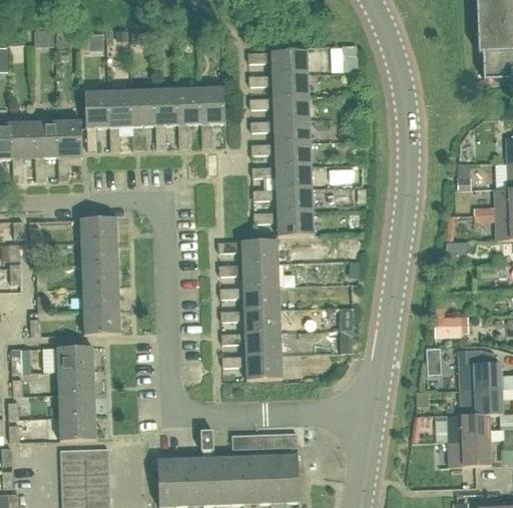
[(480,0),(483,79),(512,78),(512,0),(480,0)]
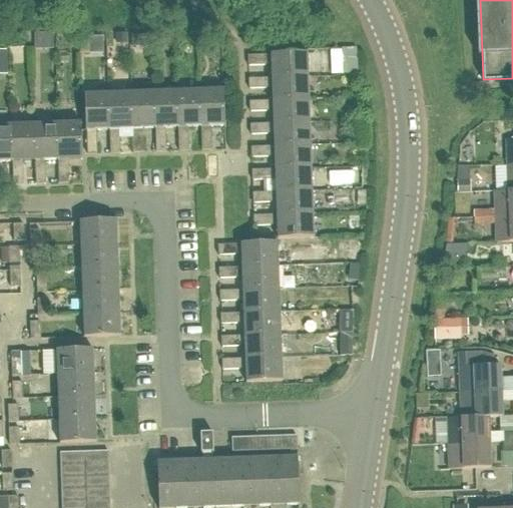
[(104,37),(122,36),(121,22),(103,23),(104,37)]
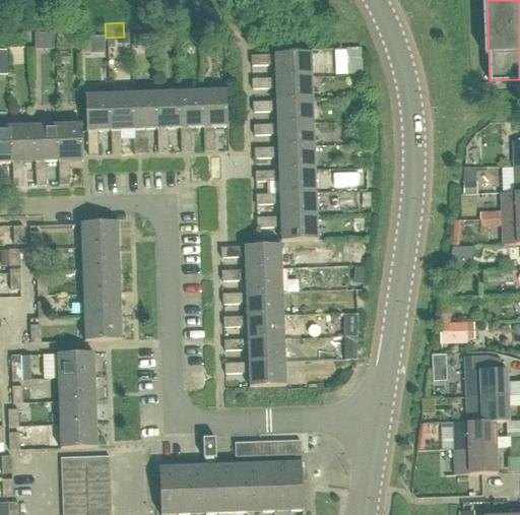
[(275,76),(313,75),(312,51),(274,52),(275,76)]
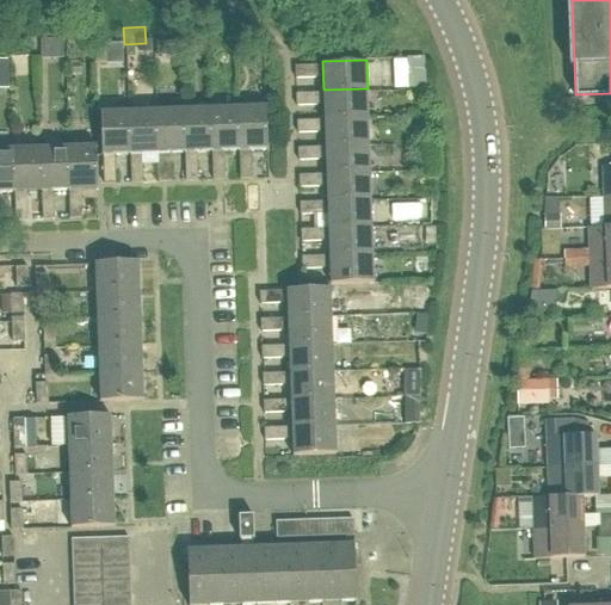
[(296,74),(316,74),(315,62),(296,62),(296,74)]
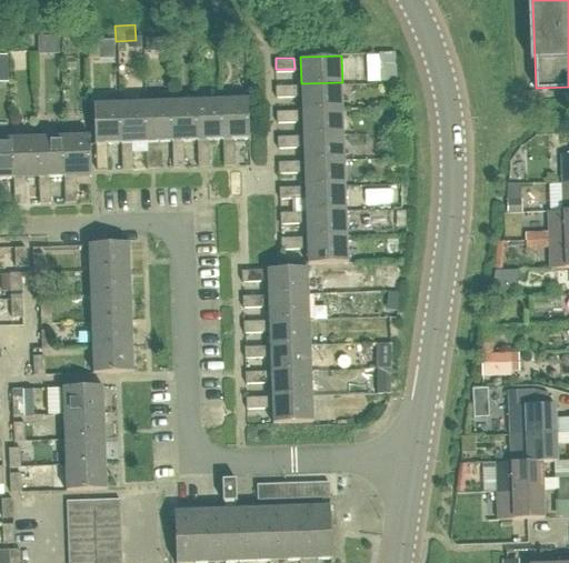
[(302,109),(343,108),(342,82),(301,83),(302,109)]
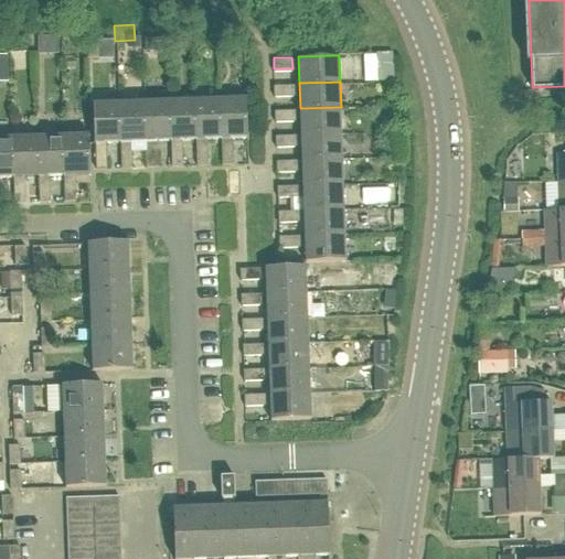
[(275,94),(292,94),(292,83),(274,83),(275,94)]
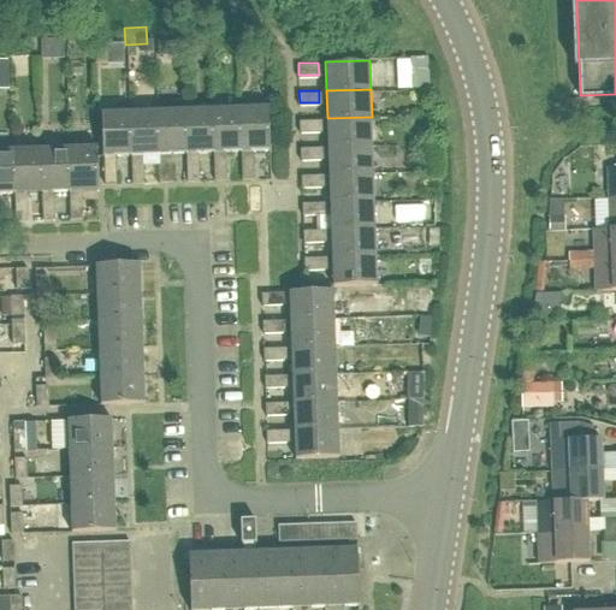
[(240,105),(241,148),(270,148),(270,147),(268,104),(240,105)]
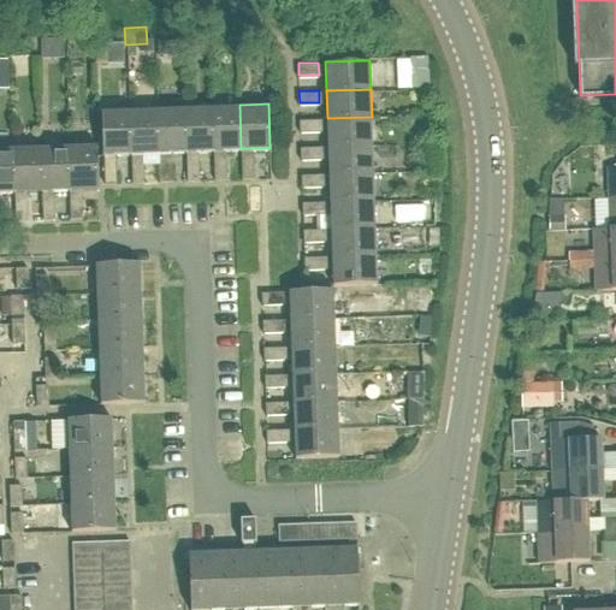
[(214,149),(241,148),(240,105),(212,106),(214,149)]
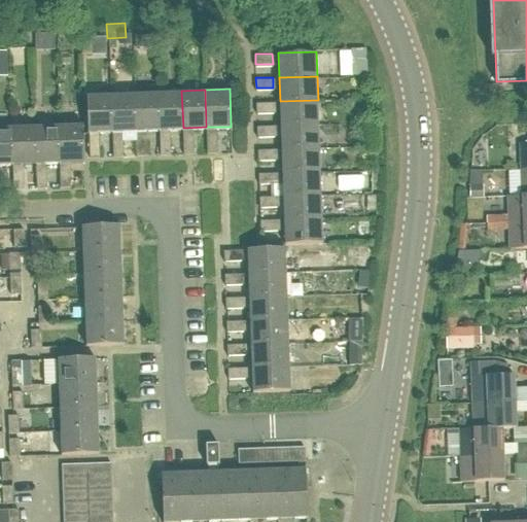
[(136,130),(160,129),(157,91),(135,92),(136,130)]
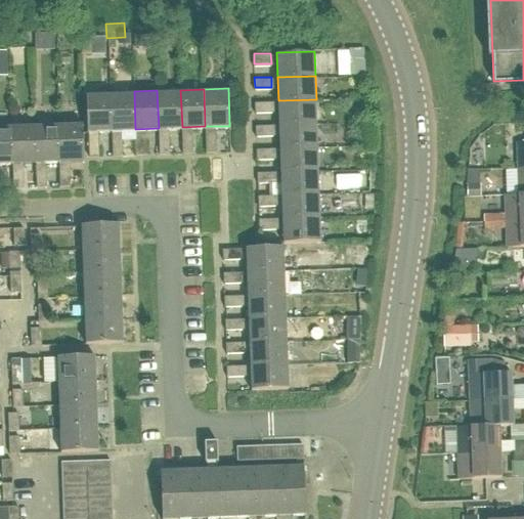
[(159,128),(182,127),(180,90),(157,90),(159,128)]
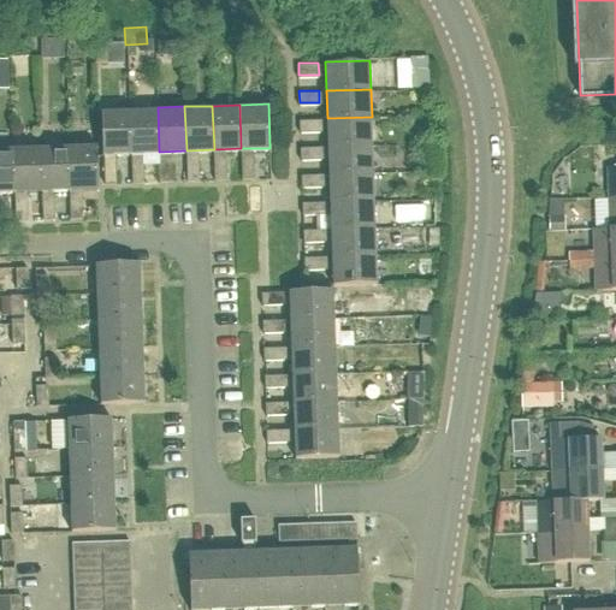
[(159,152),(158,107),(130,108),(131,153),(132,181),(144,179),(143,152),(159,152)]
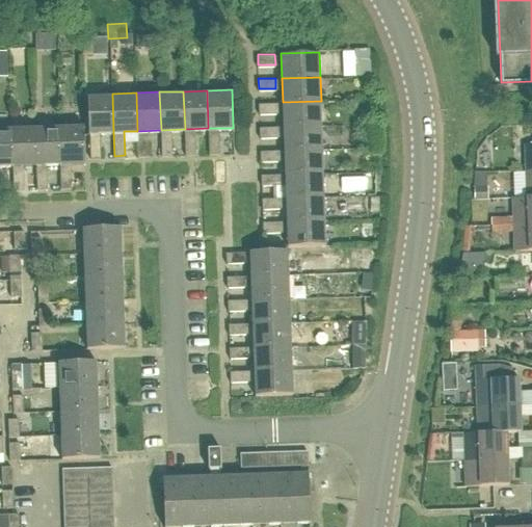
[(88,132),(113,132),(112,94),(87,95),(88,132)]
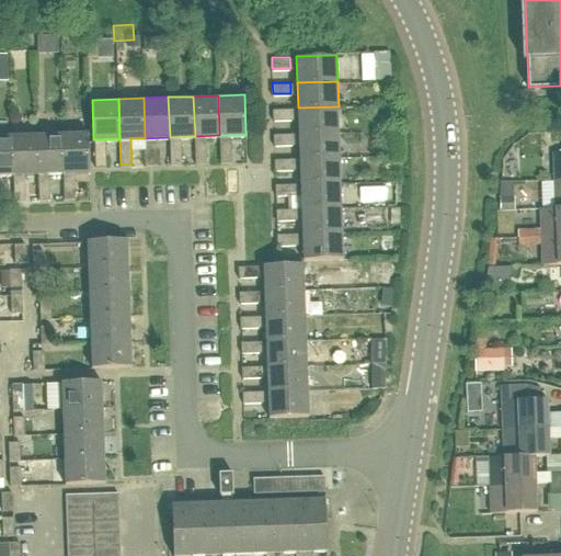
[(298,133),(339,131),(339,106),(298,108),(298,133)]
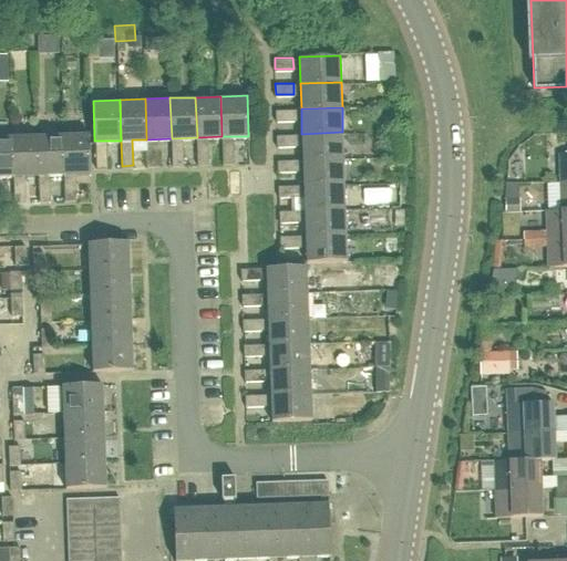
[(276,120),(295,120),(295,108),(276,108),(276,120)]
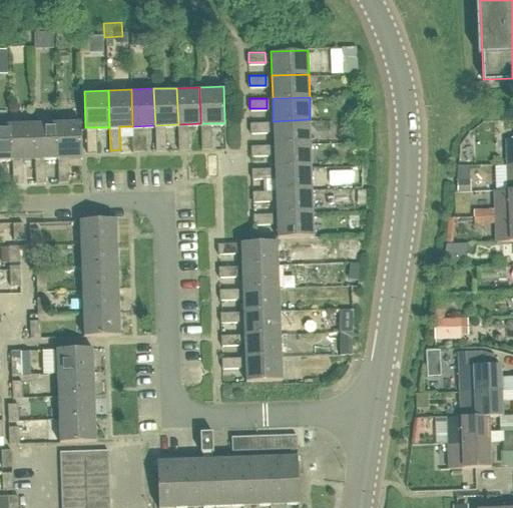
[(57,120),(58,156),(82,155),(80,119),(57,120)]
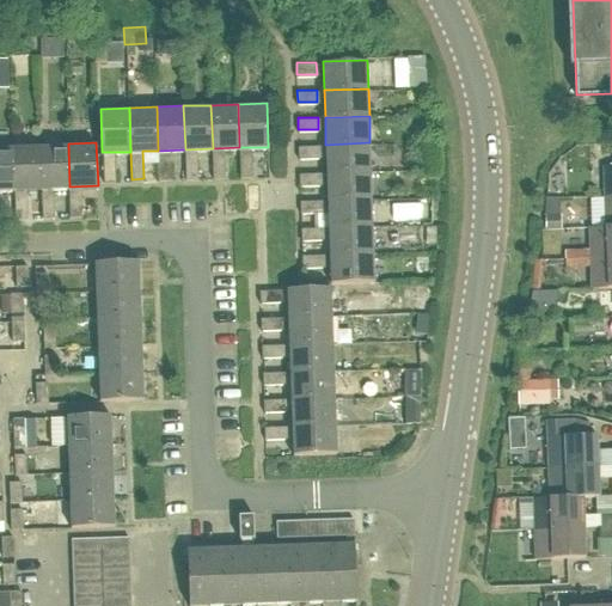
[(326,171),(371,170),(369,142),(325,145),(326,171)]
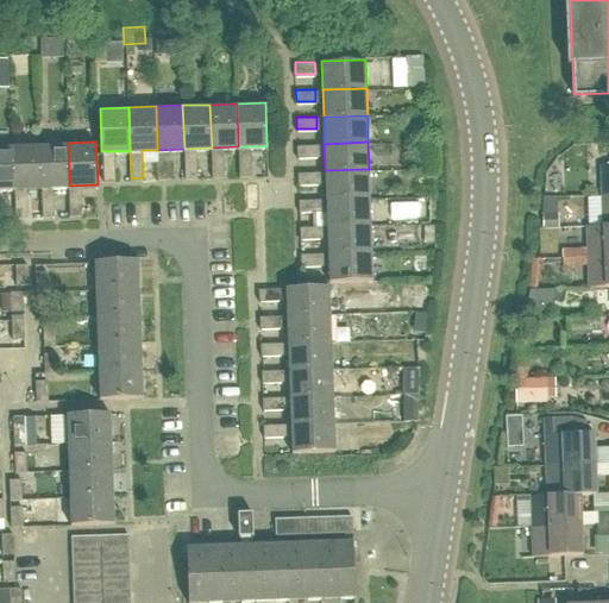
[(14,188),(42,187),(41,143),(13,144),(14,188)]
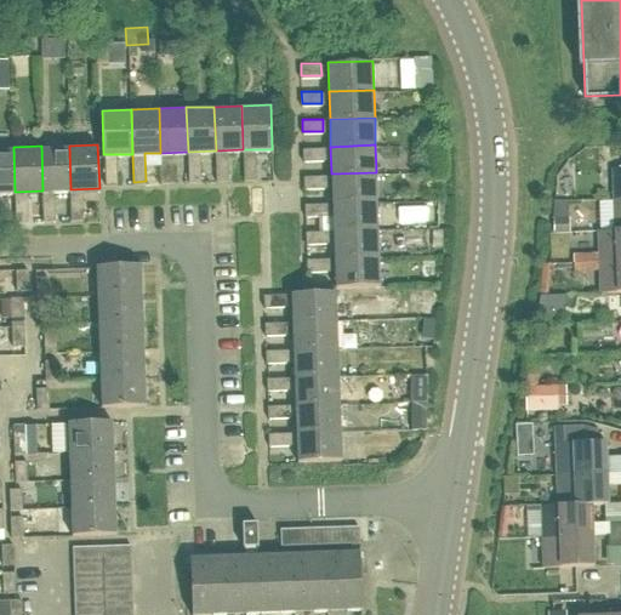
[(43,191),(70,189),(69,146),(41,146),(43,191)]
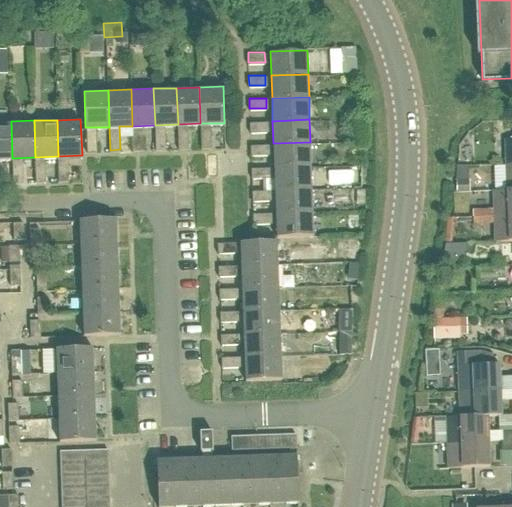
[(250,131),(267,130),(266,120),(250,120),(250,131)]
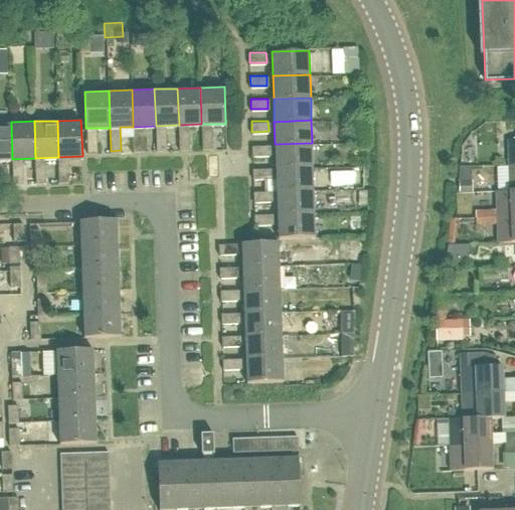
[(0,159),(12,159),(11,122),(0,122),(0,159)]
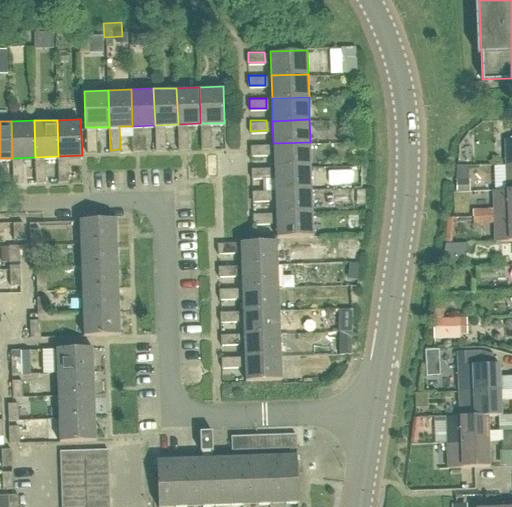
[(178,147),(188,147),(188,130),(178,131),(178,147)]
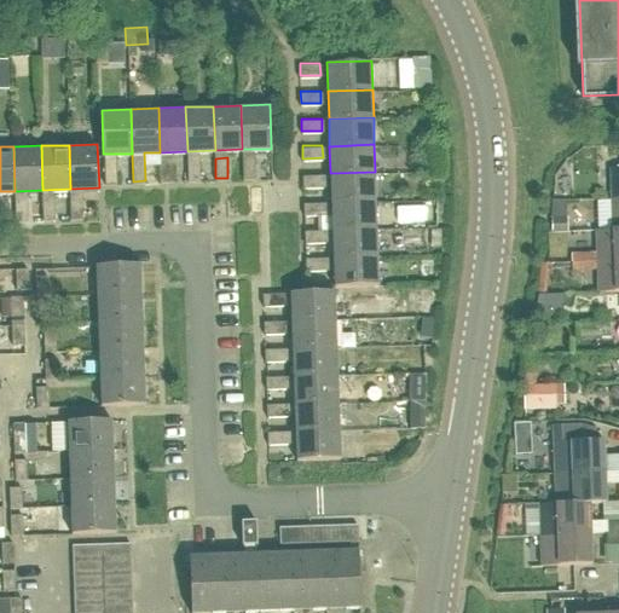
[(243,177),(255,177),(254,157),(242,157),(243,177)]
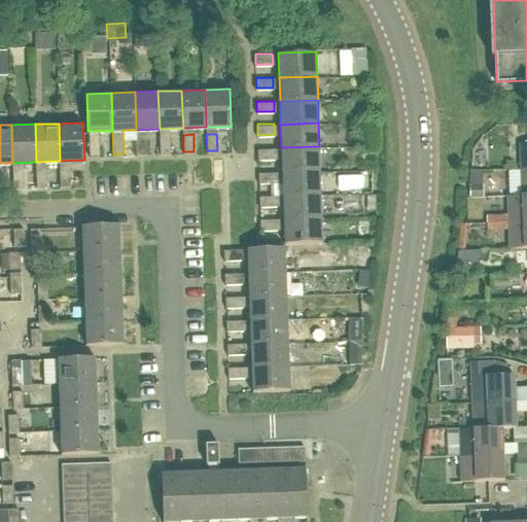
[(160,152),(170,152),(170,135),(160,135),(160,152)]
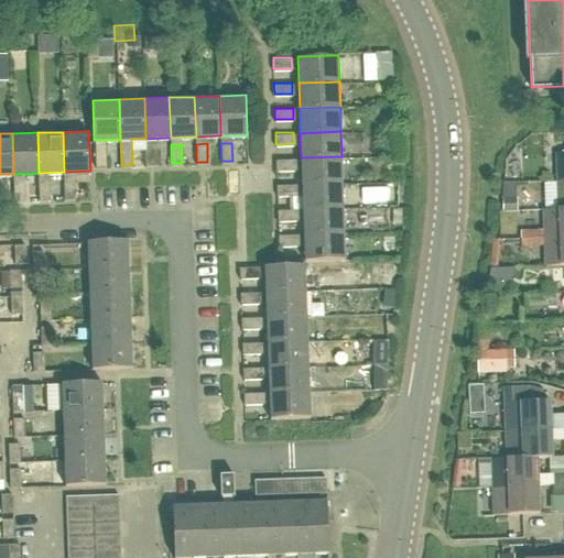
[(147,164),(158,163),(156,145),(145,145),(147,164)]
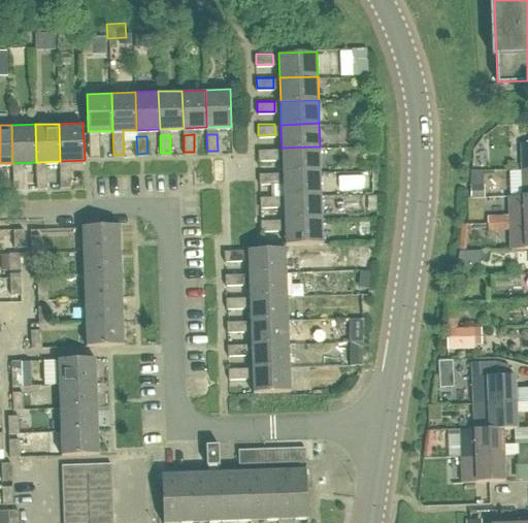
[(90,155),(100,155),(99,137),(89,138),(90,155)]
